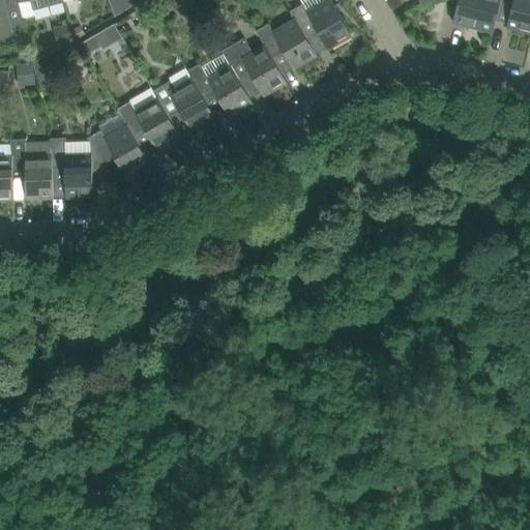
[(24,16),(22,17),(8,20),(3,0),(0,0),(0,47),(30,38),(24,18),(24,16)]
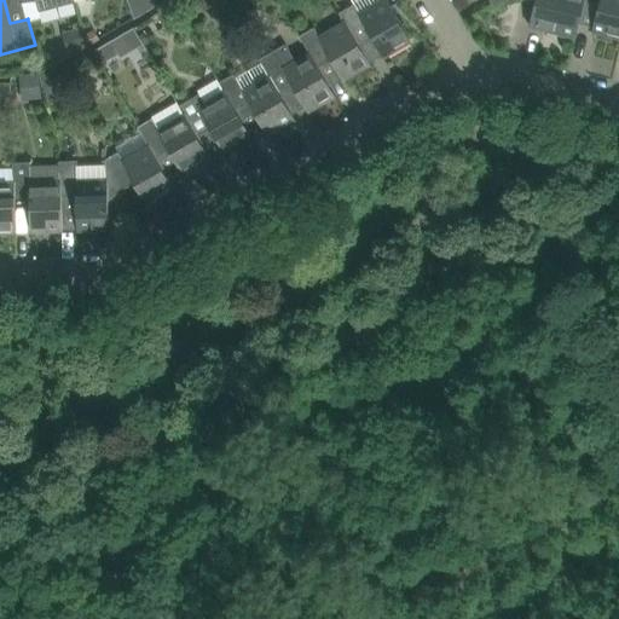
[(19,0),(25,19),(28,18),(28,21),(41,17),(40,11),(76,1),(75,0),(19,0)]
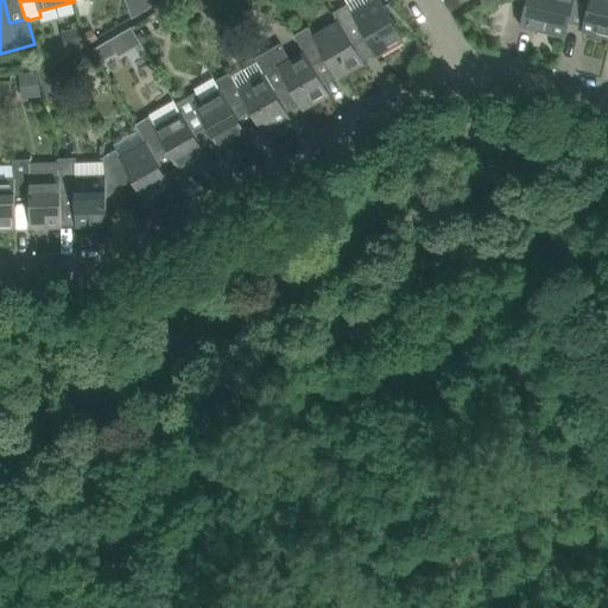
[(333,12),(339,23),(340,21),(353,42),(365,35),(377,56),(404,40),(380,0),(375,0),(353,13),(348,4),(333,12)]
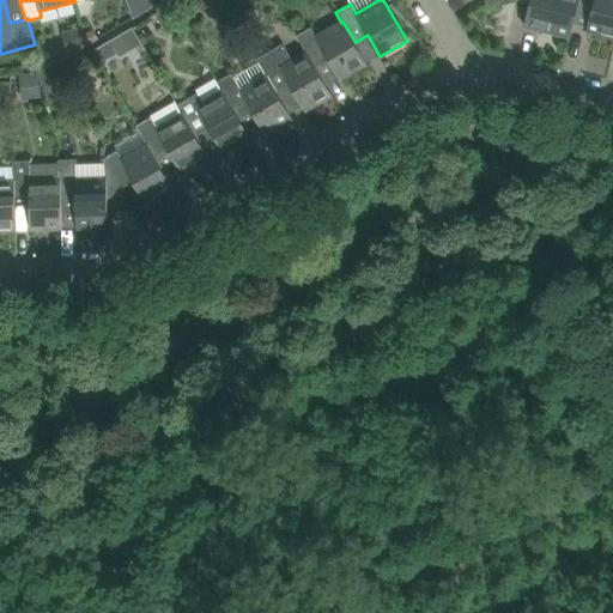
[(529,0),(546,4),(539,30),(570,37),(578,0),(529,0)]
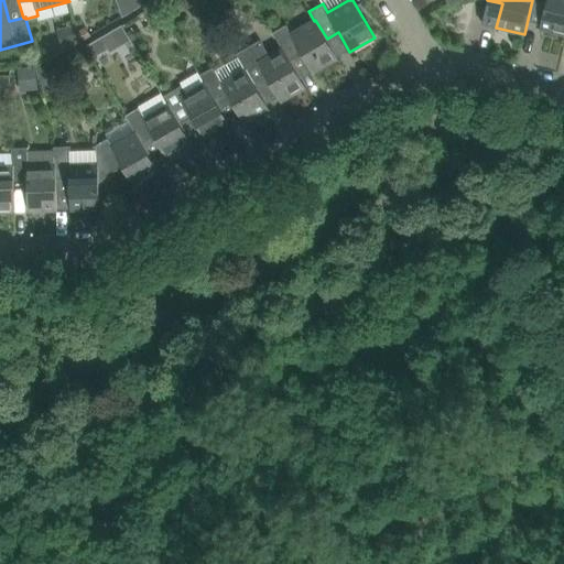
[(563,0),(545,0),(540,29),(563,34),(563,0)]
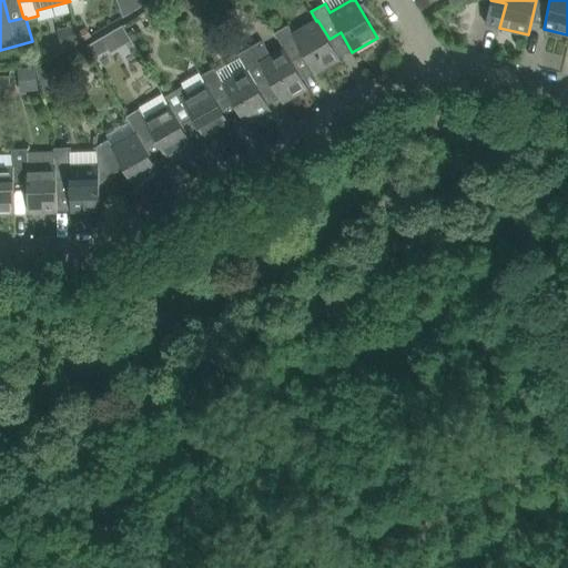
[(160,2),(144,12),(151,24),(168,14),(160,2)]
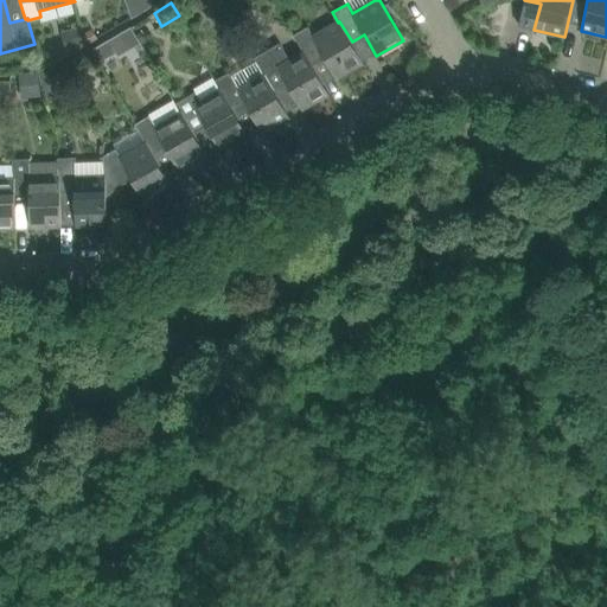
[(312,65),(325,57),(337,78),(364,63),(352,42),(339,21),(338,23),(313,37),(307,27),(293,36),(304,53),(305,53),(312,65)]
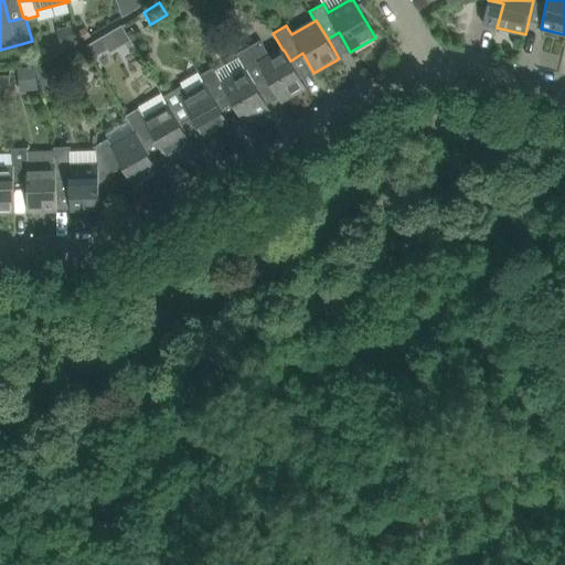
[(75,24),(57,29),(62,46),(80,42),(75,24)]
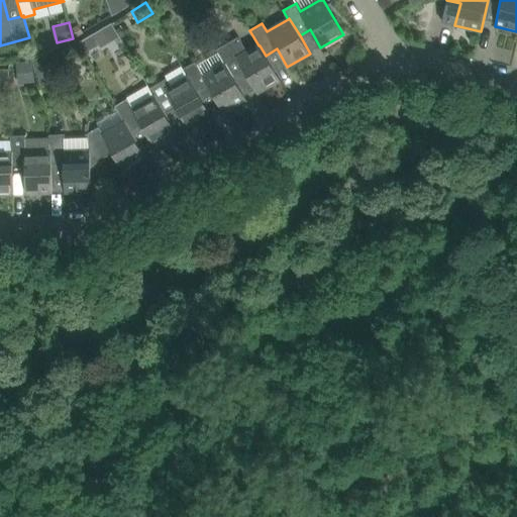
[(80,24),(71,29),(75,36),(84,32),(80,24)]
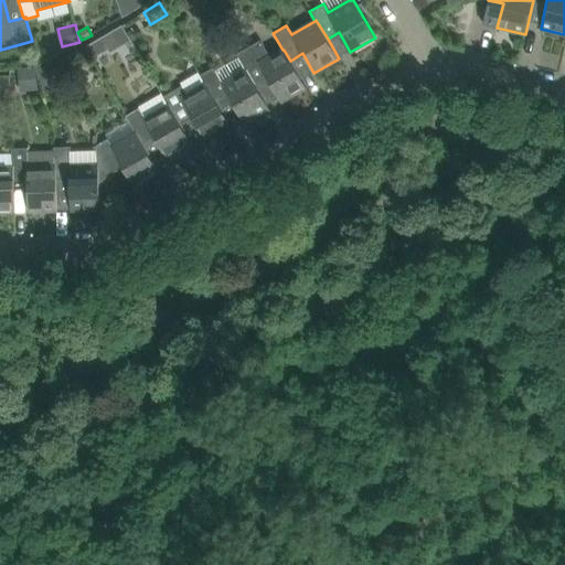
[(102,35),(86,44),(93,56),(108,49),(102,35)]
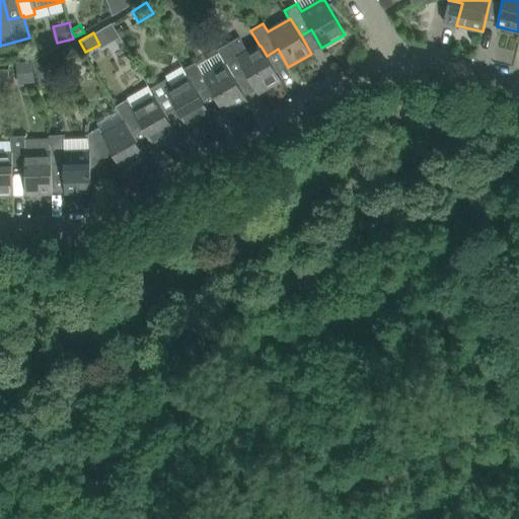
[(217,50),(226,66),(227,65),(233,75),(244,69),(258,93),(282,80),(267,56),(261,46),(260,46),(248,53),(239,38),(217,50)]
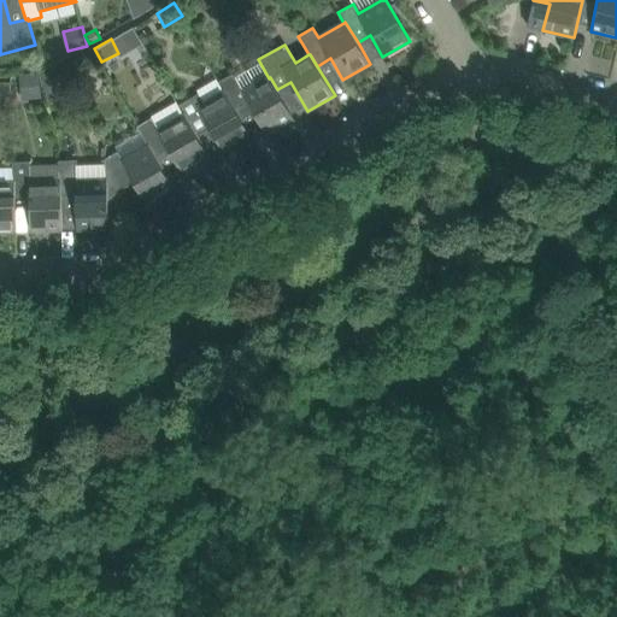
[(58,69),(41,74),(46,90),(62,87),(58,69)]
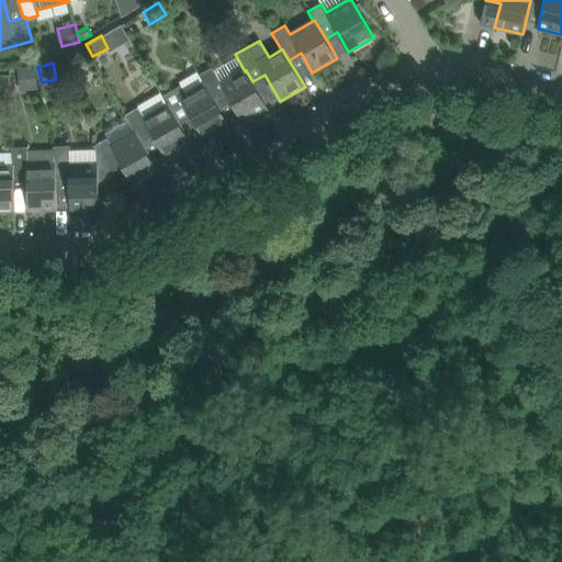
[(36,65),(21,67),(23,90),(38,89),(36,65)]
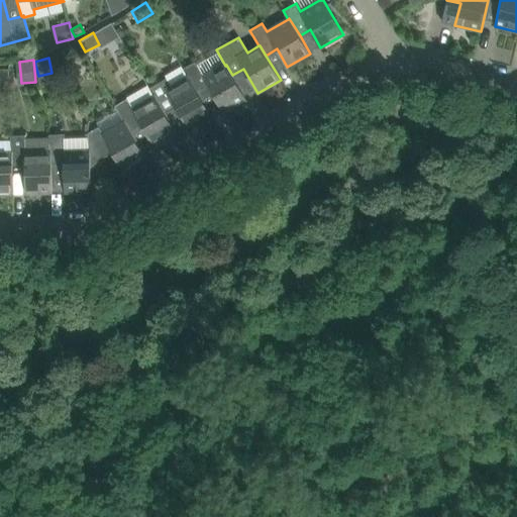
[(201,101),(203,100),(213,94),(224,113),(246,99),(232,75),(226,65),(225,66),(204,78),(195,63),(182,70),(187,78),(188,78),(201,101)]
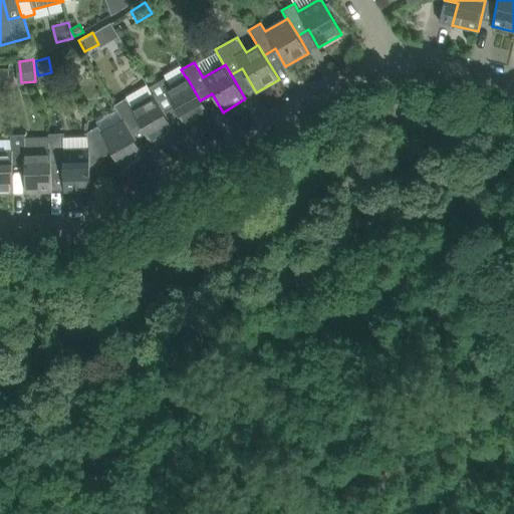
[(9,68),(0,68),(0,78),(9,78),(9,68)]
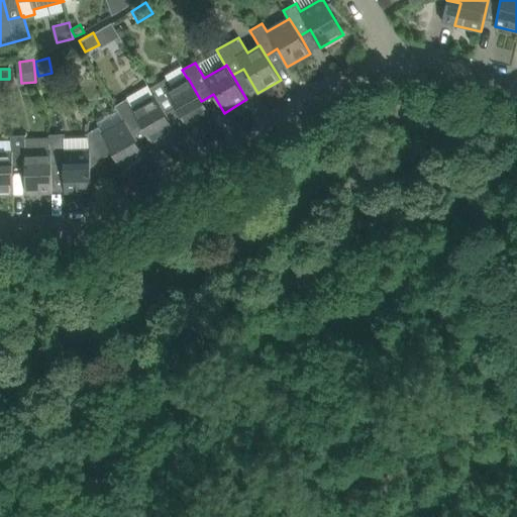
[(162,82),(148,89),(153,97),(156,96),(166,113),(176,107),(186,124),(186,125),(209,112),(203,100),(201,101),(188,78),(187,78),(172,87),(167,79),(162,82)]
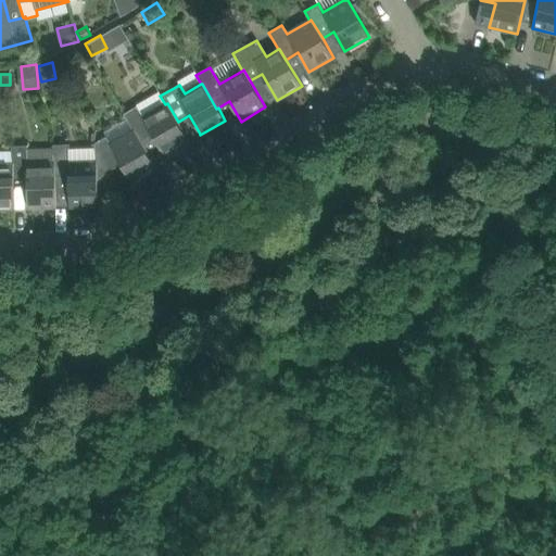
[(124,114),(134,131),(135,131),(141,141),(152,135),(164,155),(189,141),(178,122),(167,103),(165,104),(143,117),(137,106),(124,114)]
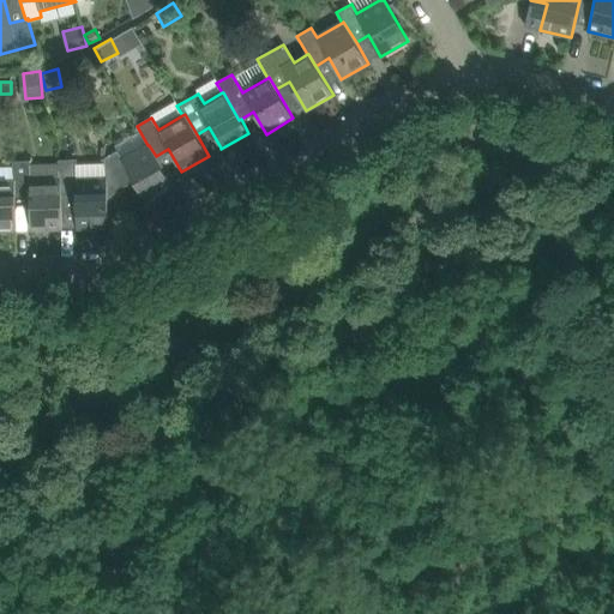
[(106,157),(107,179),(108,197),(134,182),(146,203),(174,187),(156,156),(149,145),(148,145),(124,160),(118,150),(106,157)]
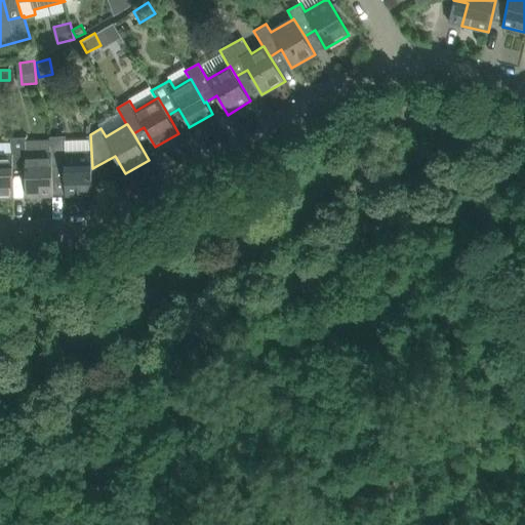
[(406,133),(403,127),(401,125),(392,130),(397,139),(406,133)]
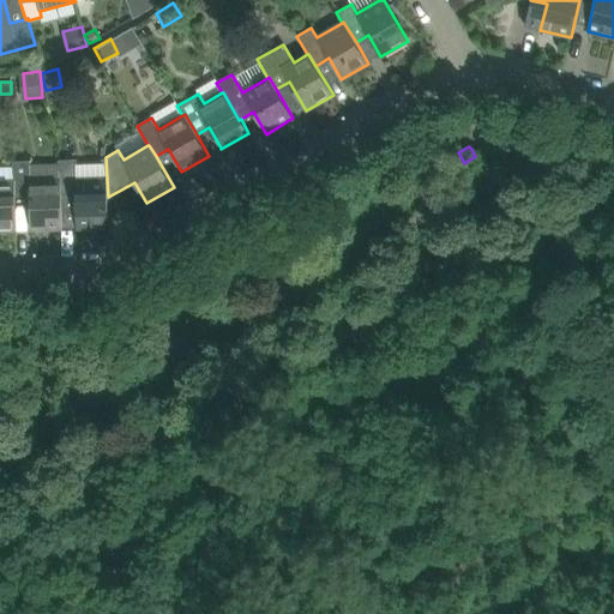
[(108,228),(108,197),(107,179),(78,179),(77,158),(60,160),(60,179),(62,179),(62,194),(76,194),(77,228),(108,228)]
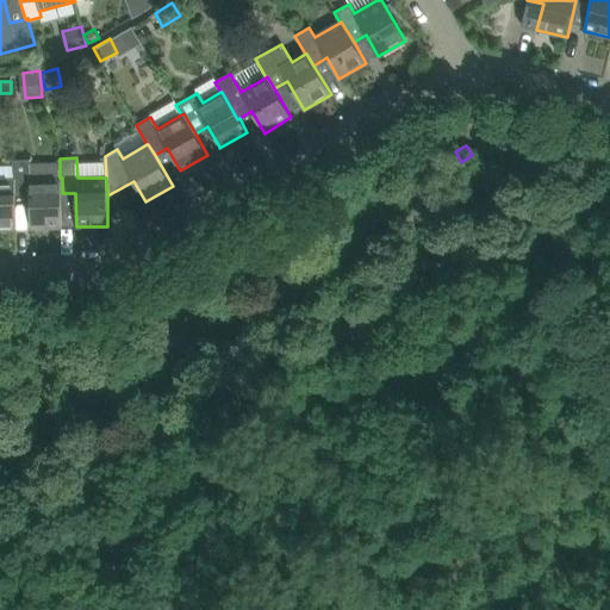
[(13,160),(14,180),(16,195),(30,194),(31,229),(62,228),(61,193),(62,193),(62,178),(60,178),(32,179),(31,159),(13,160)]
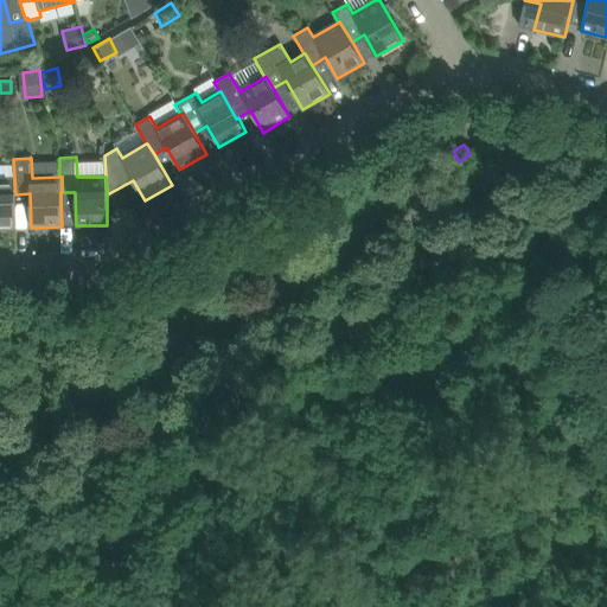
[(0,228),(17,228),(16,195),(14,179),(0,179),(0,228)]
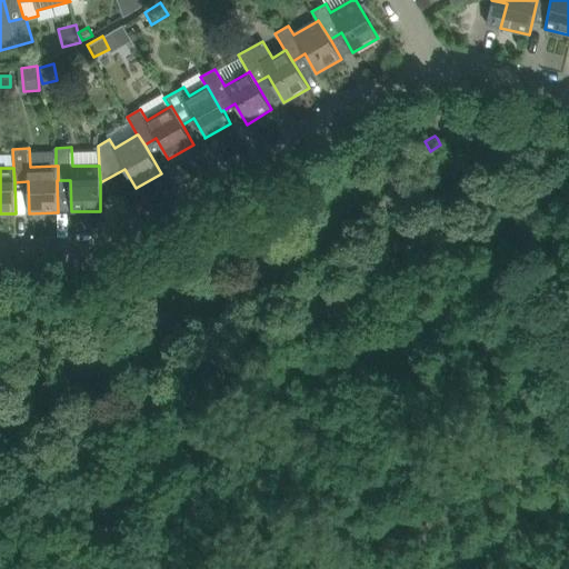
All buildings are outlined.
